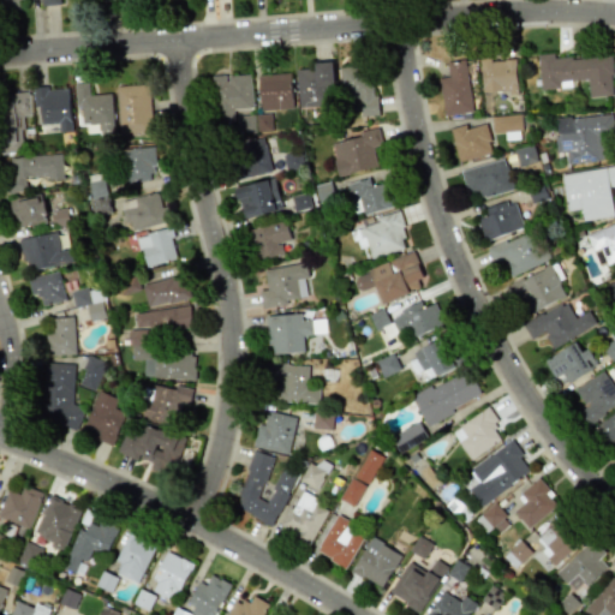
[(539,89),(560,88),(559,81),(587,78),(589,97),(614,95),(610,54),(554,59),(554,53),(537,54),(539,89)]
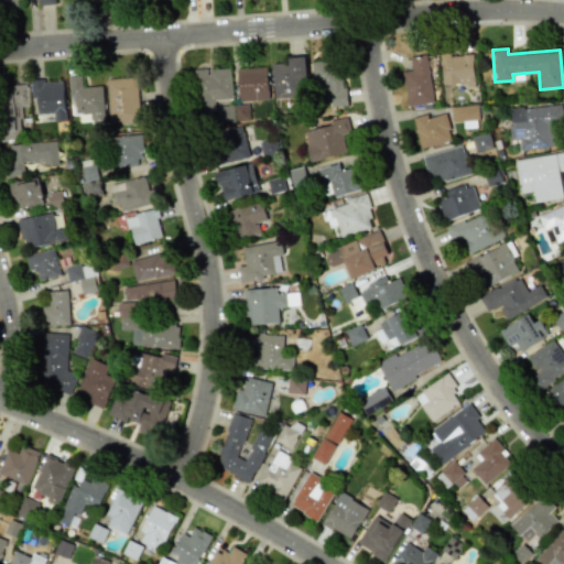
[(441,85),(474,84),(473,54),(441,55),(441,85)]
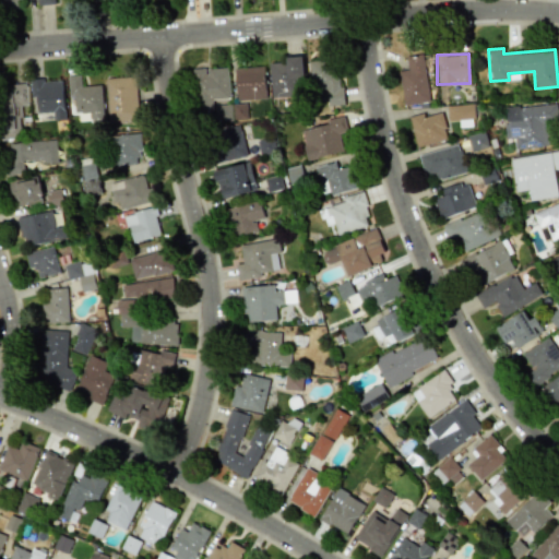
[(428,102),(424,55),(405,56),(406,69),(399,70),(402,105),(428,102)]
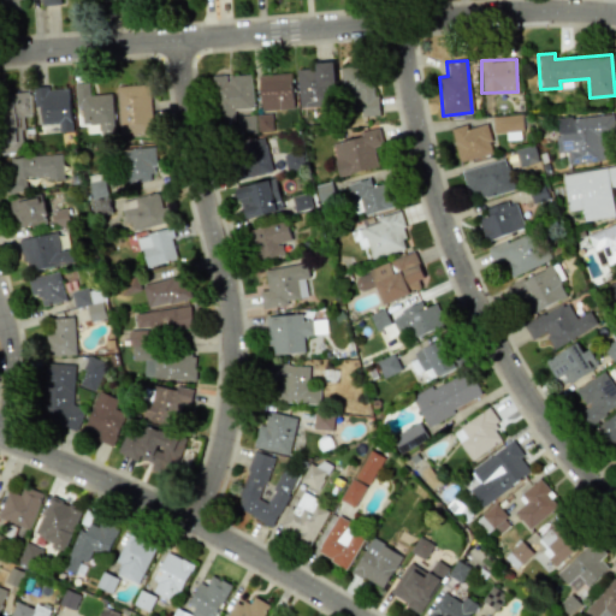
[(335,84),(333,61),(314,63),(314,69),(296,69),(297,106),(330,106),(329,86),(335,84)]
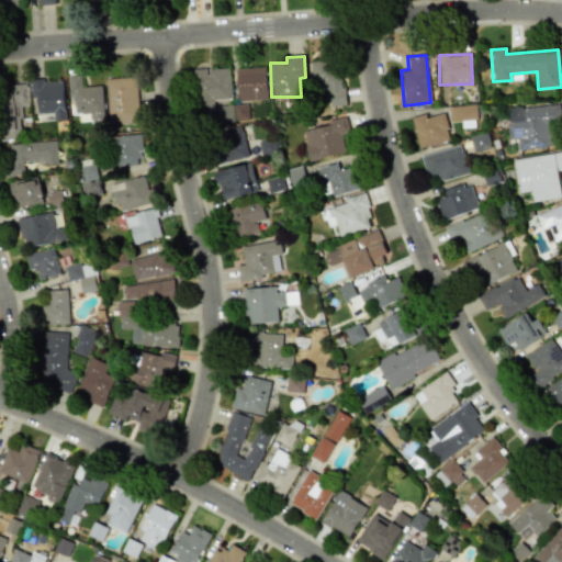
[(313,62),(315,108),(346,105),(345,86),(339,86),(338,59),(313,62)]
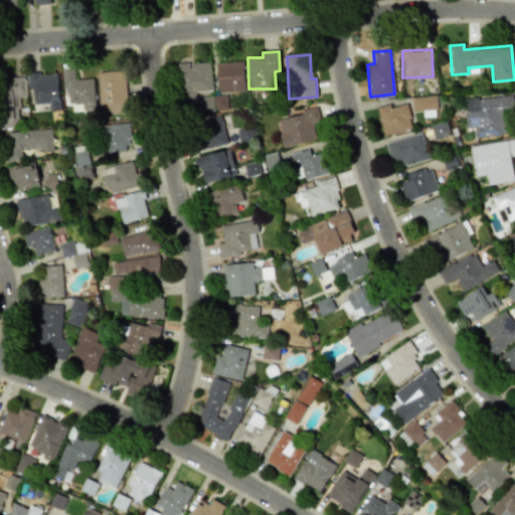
[(210,91),(209,61),(178,62),(180,104),(195,103),(195,92),(210,91)]
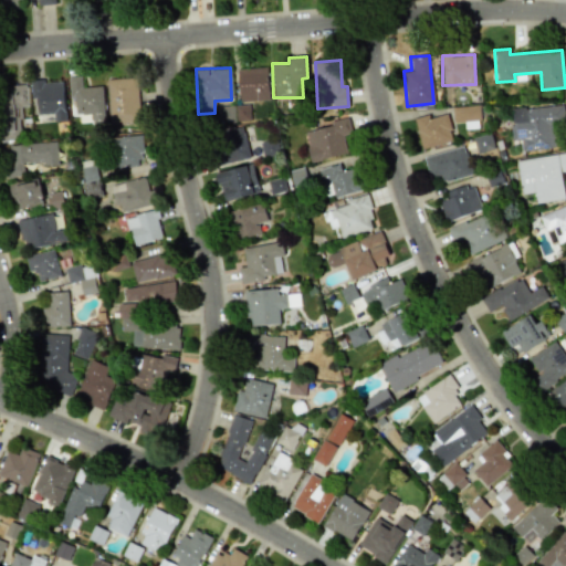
[(269,100),(268,67),(238,69),(239,101),(269,100)]
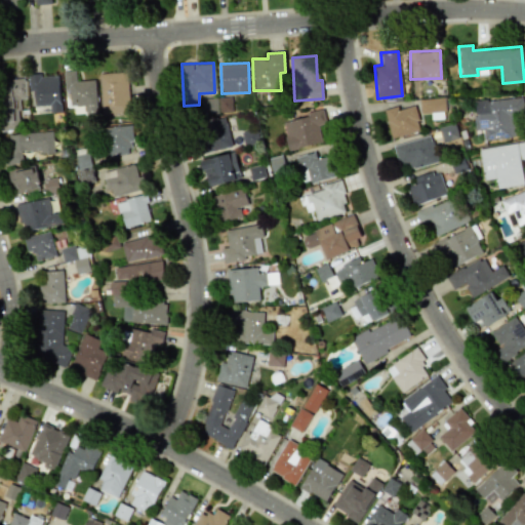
[(97,114),(94,79),(76,81),(75,70),(65,71),(68,106),(84,105),(85,115),(97,114)]
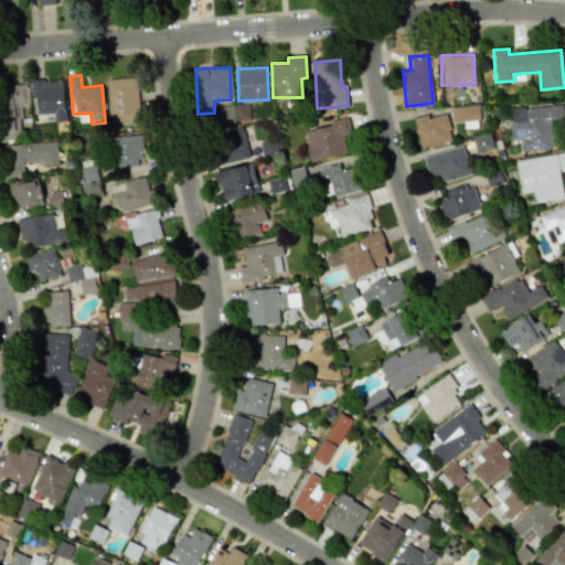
[(138,124),(137,77),(107,78),(107,124),(138,124)]
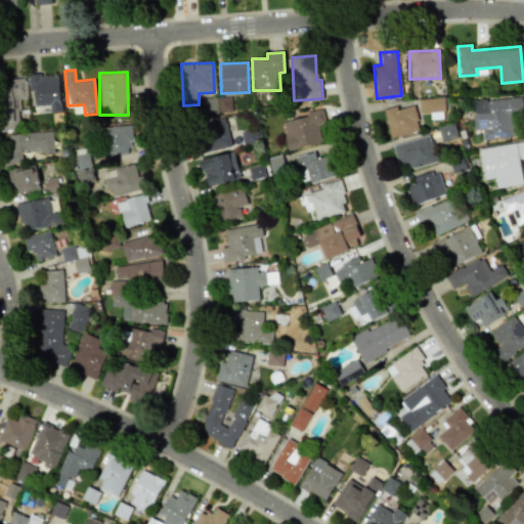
[(28,75),(29,90),(34,90),(34,105),(49,105),(49,112),(60,111),(58,74),(28,75)]
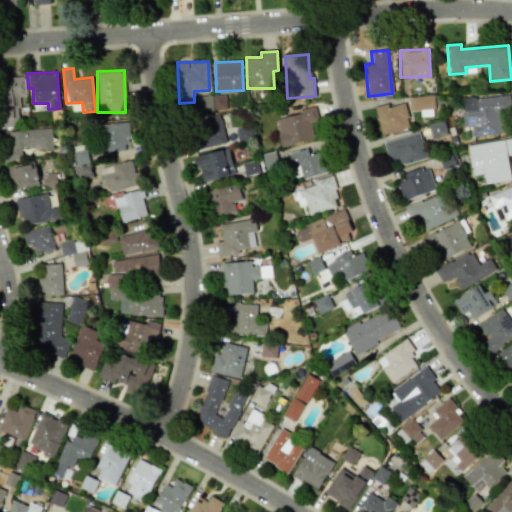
[(2,77),(4,127),(19,126),(18,96),(26,95),(25,77),(2,77)]
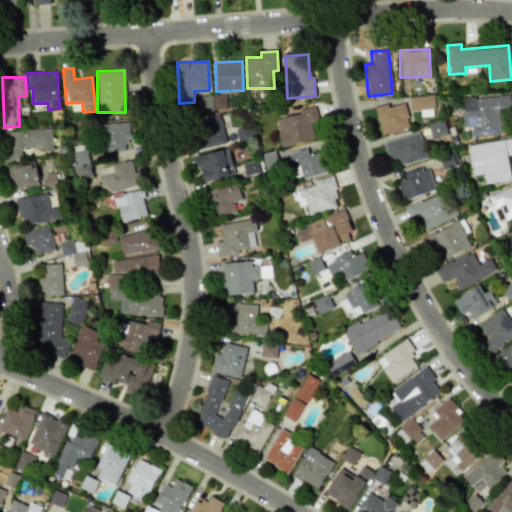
[(461,98),(464,126),(471,126),(472,136),(502,134),(500,113),(511,112),(509,94),(461,98)]
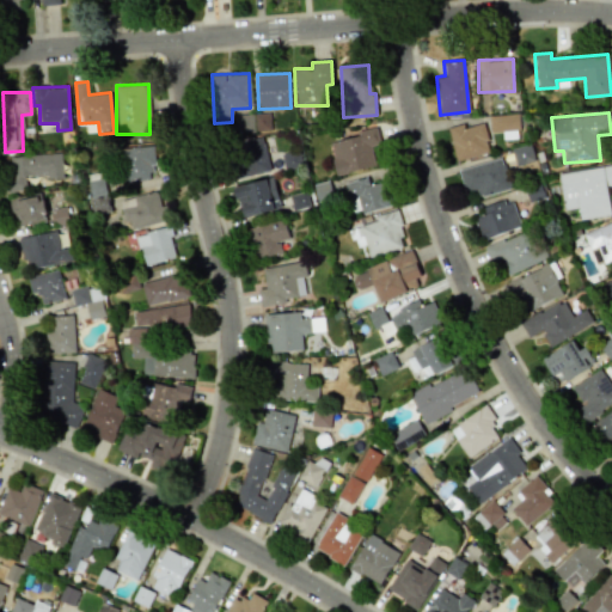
[(519,130),(519,114),(490,115),(490,132),(519,130)]
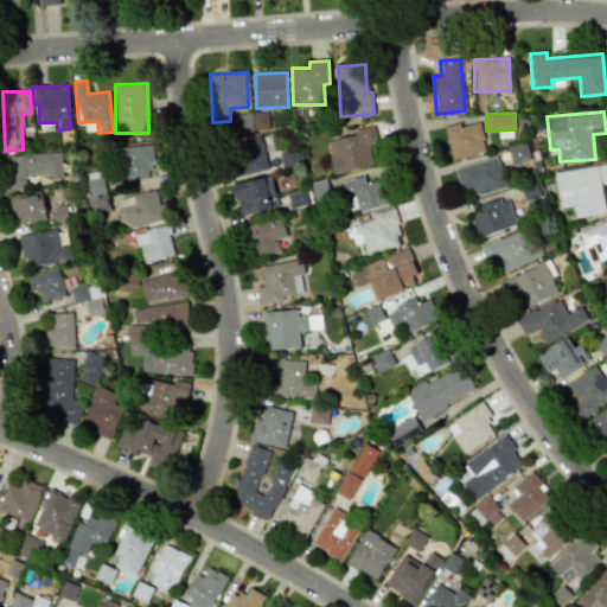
[(445,126),(454,159),(486,149),(478,122),(460,127),(459,122),(445,126)]
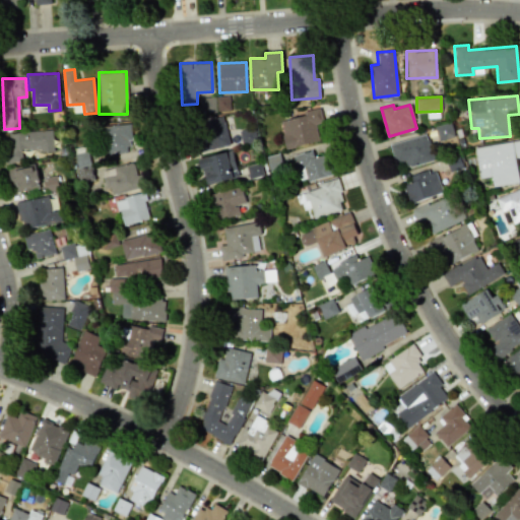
[(318,141),(315,124),(323,122),(320,111),(278,119),(285,148),(318,141)]
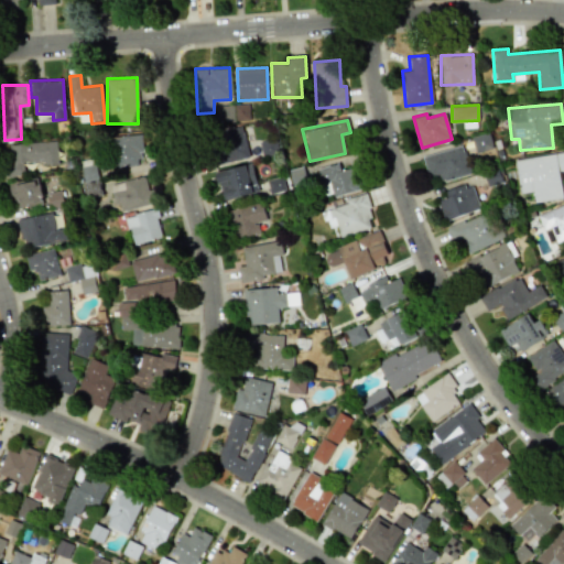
[(248,158),(242,127),(218,131),(224,162),(248,158)]
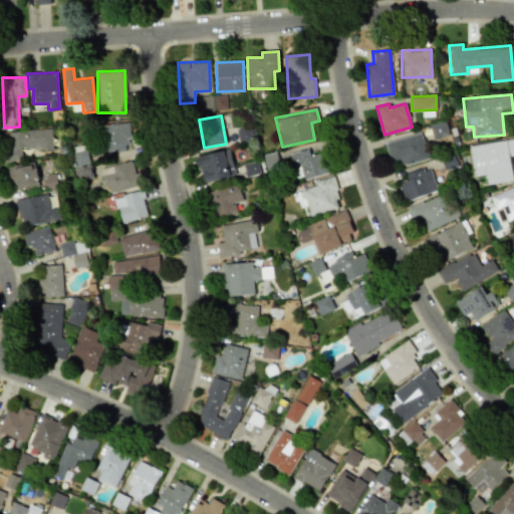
[(101,150),(127,151),(129,123),(102,123),(101,150)]
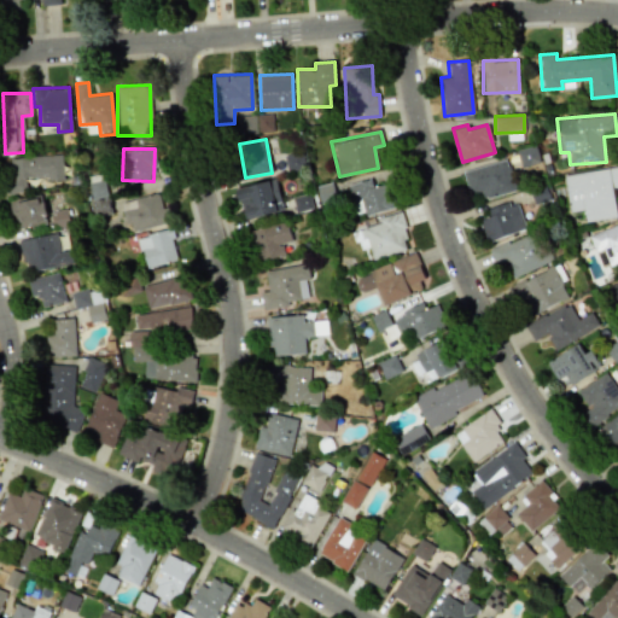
[(63,178),(62,155),(6,158),(9,193),(25,192),(25,180),(63,178)]
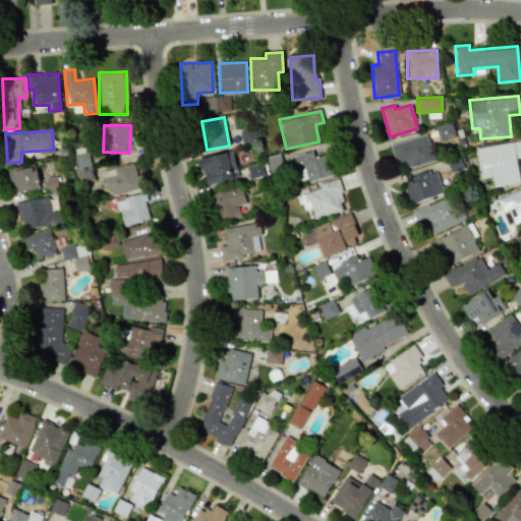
[(391,143),(397,170),(435,160),(427,134),(391,143)]
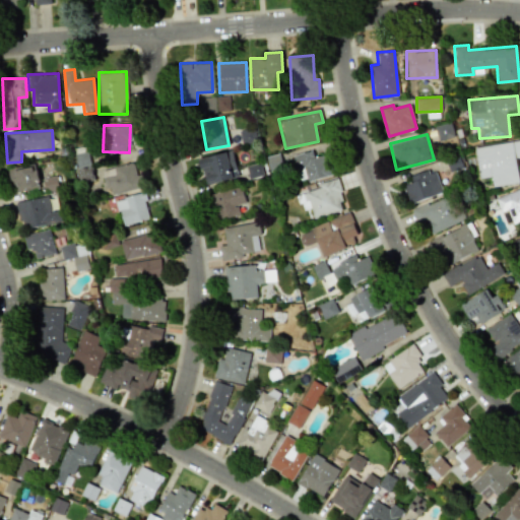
[(519,140),(474,146),(478,178),(491,177),(493,186),(518,183),(515,158),(519,157),(519,140)]
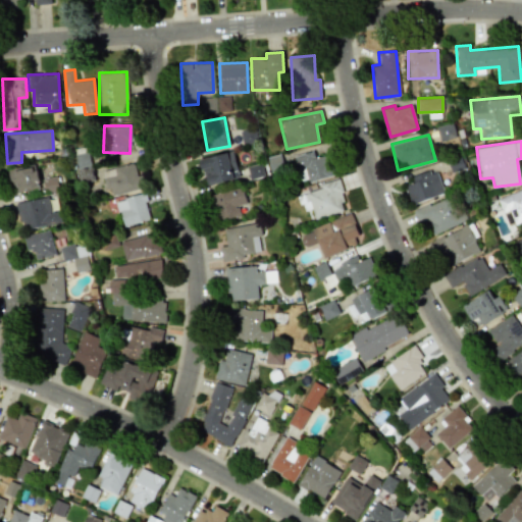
[(239,176),(231,150),(199,159),(206,186),(239,176)]
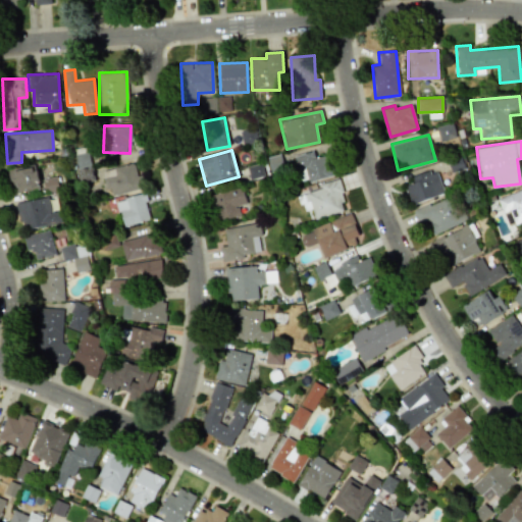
[(333,173),(328,154),(314,158),(312,150),(293,156),(301,183),(333,173)]
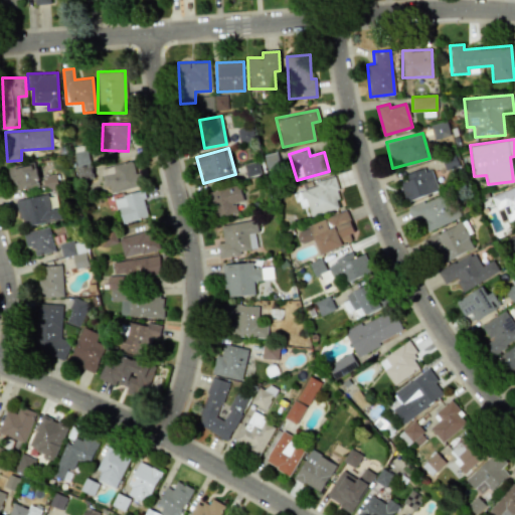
[(91,176),(90,151),(73,152),(74,177),(91,176)]
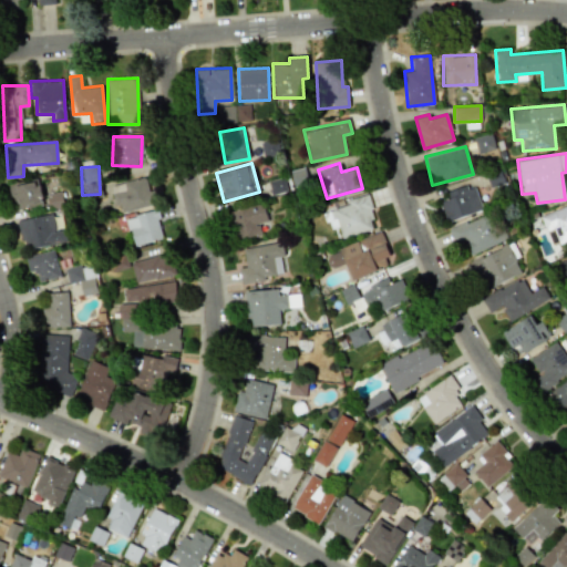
[(111,186),(119,213),(156,203),(152,189),(148,191),(144,176),(111,186)]
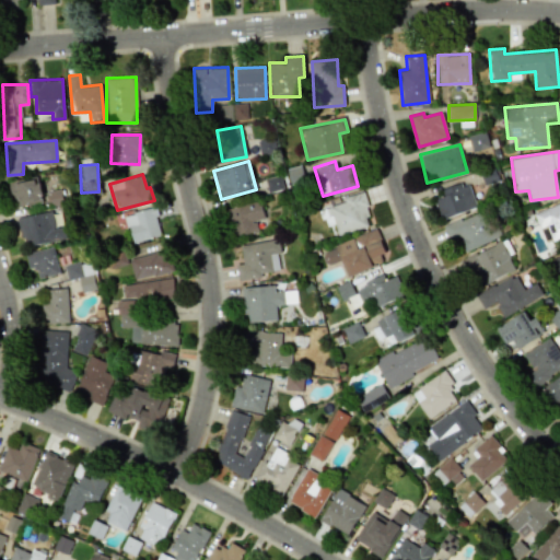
[(265,179),(268,193),(283,189),(280,176),(265,179)]
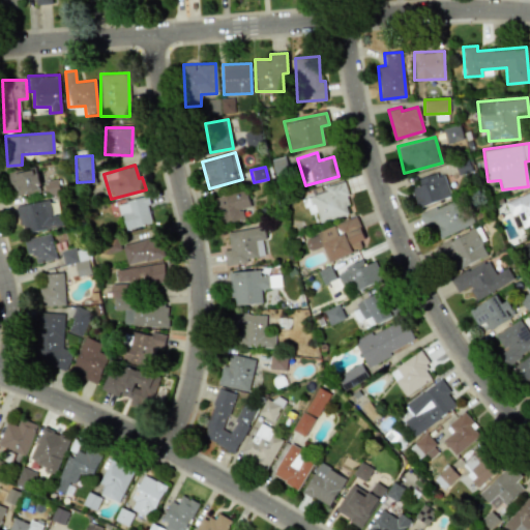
[(8,174),(12,198),(41,192),(36,168),(8,174)]
